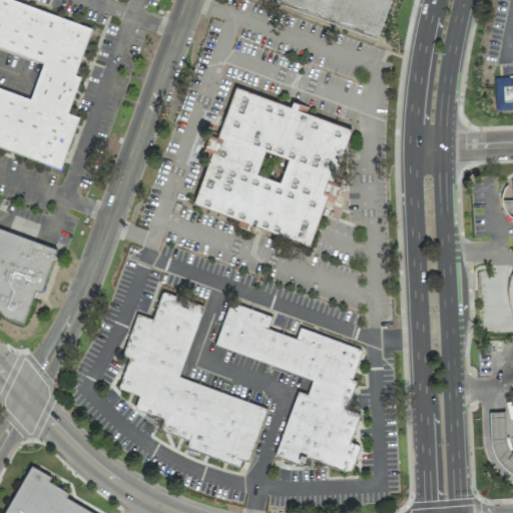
[(8,0),(0,0),(0,44),(43,60),(30,98),(0,86),(0,151),(62,175),(83,117),(67,111),(79,78),(70,75),(87,29),(8,0)]
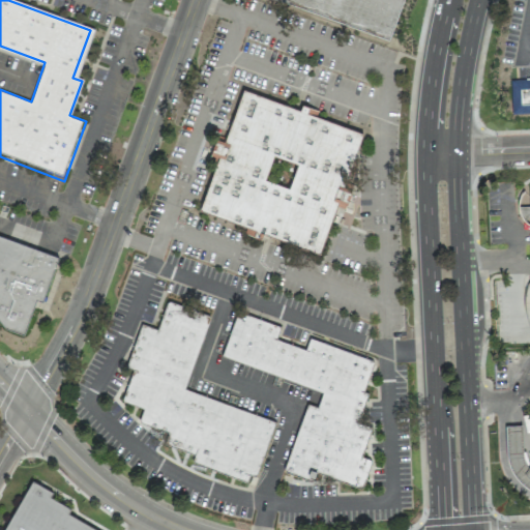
[(404,0),(388,41),(281,0),(404,0)]
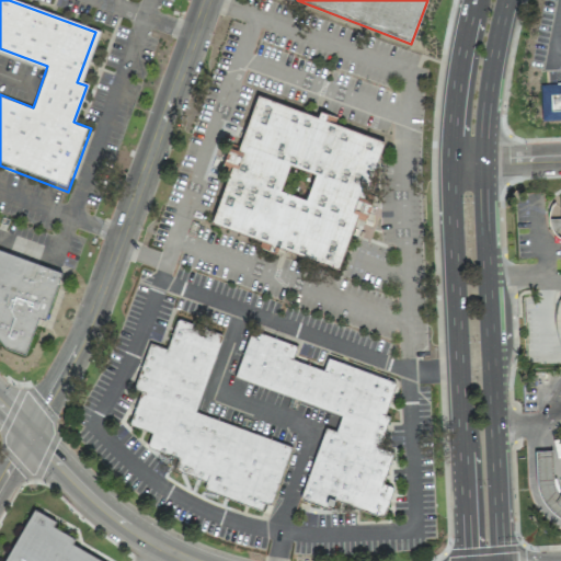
[(540,82),(560,81),(560,122),(541,123),(540,82)]
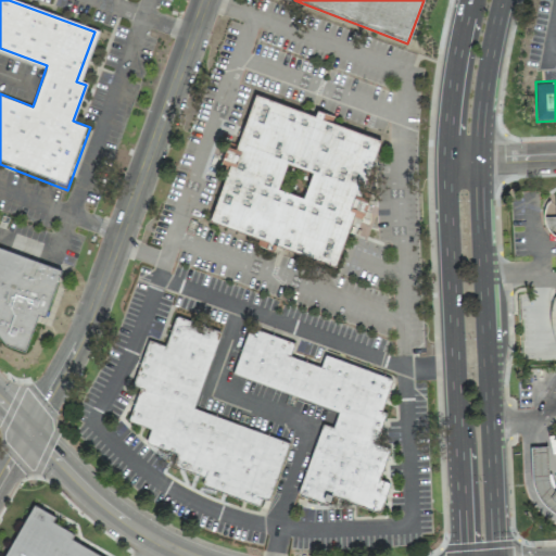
[(255,93),(207,223),(335,269),(382,140),(255,93)]
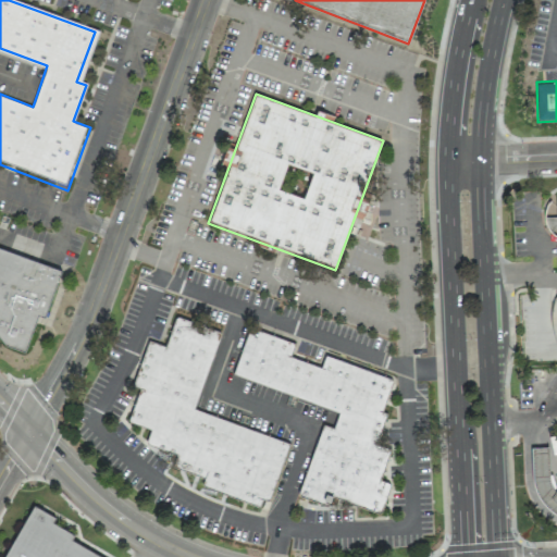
[(556,233),(556,198),(545,199),(546,234),(556,233)]
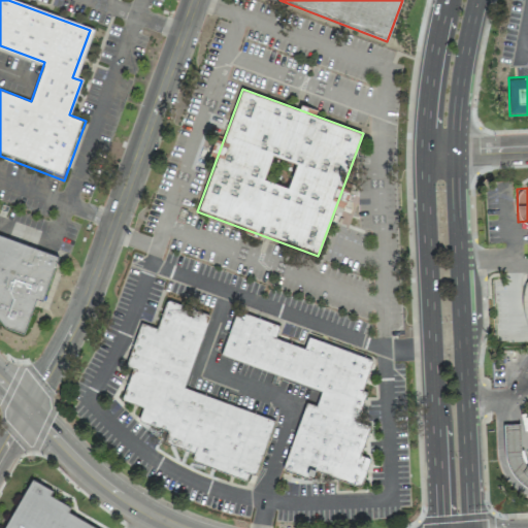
[(0,235),(60,258),(43,302),(35,299),(23,334),(3,326),(0,322),(0,235)]
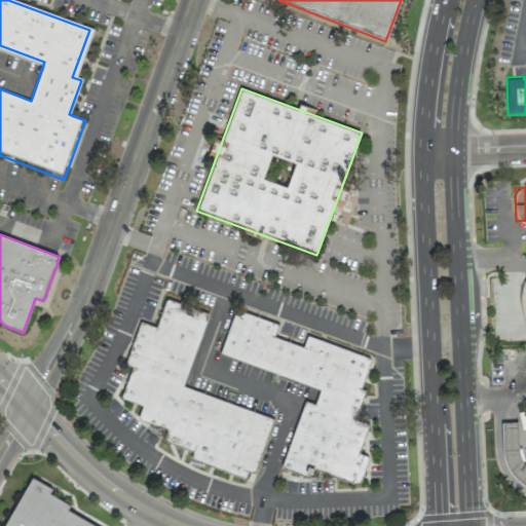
[(211,311),(182,385),(275,420),(256,470),(249,466),(243,480),(190,459),(194,448),(162,436),(166,425),(139,415),(143,403),(121,395),(133,366),(124,363),(141,318),(155,325),(167,295),(211,311)]
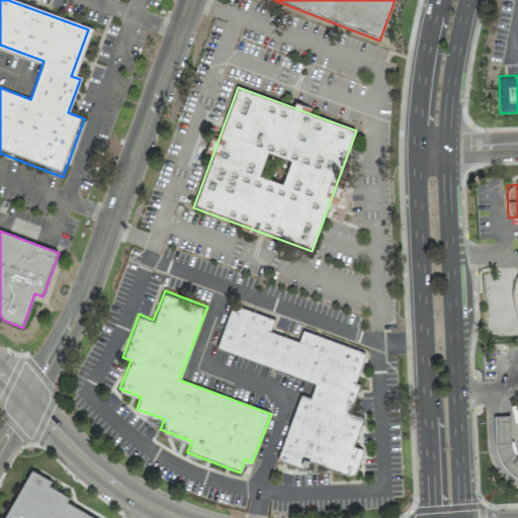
[(233,304),(217,349),(316,385),(311,399),(303,396),(278,460),(307,471),(310,461),(359,480),(369,452),(356,443),(366,417),(349,411),(369,355),(305,332),(299,347),(268,335),(274,319),(233,304)]
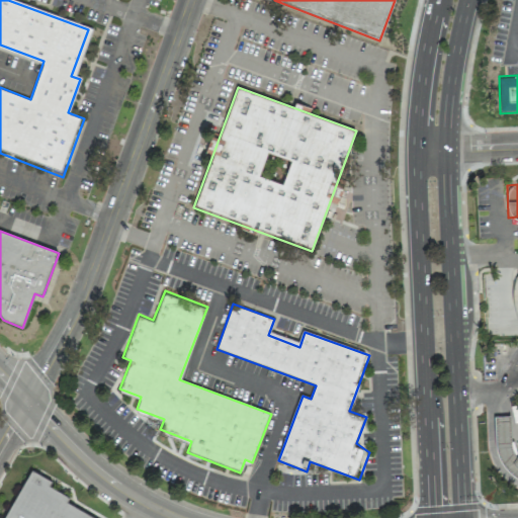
[(517,473),(517,453),(511,453),(510,416),(495,416),(497,475),(517,473)]
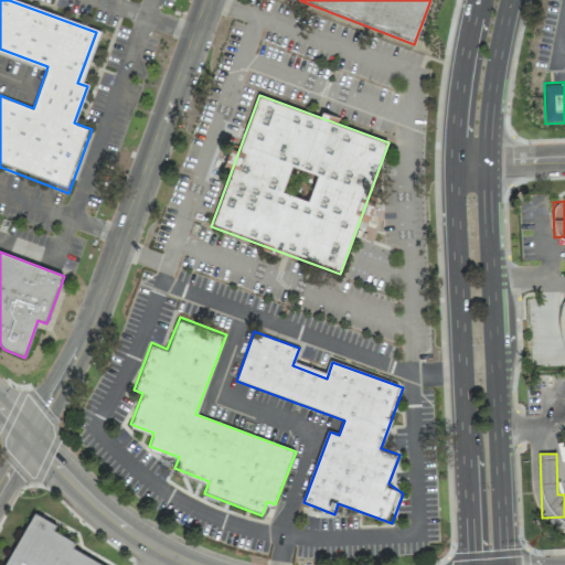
[(106,564),(71,547),(74,541),(53,531),(56,524),(31,511),(3,564),(106,564)]
